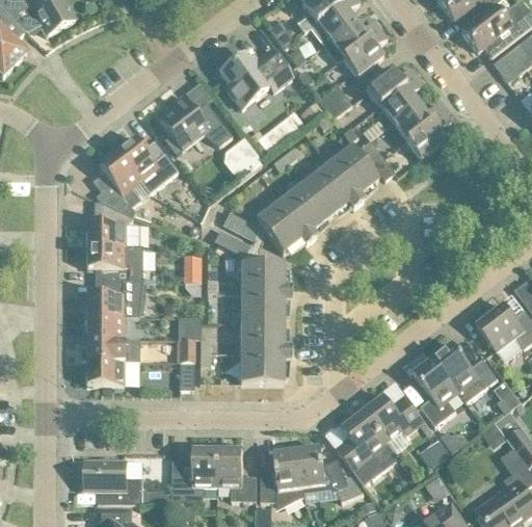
[(0,0),(0,6),(17,23),(33,14),(46,35),(75,19),(63,0),(0,0)]
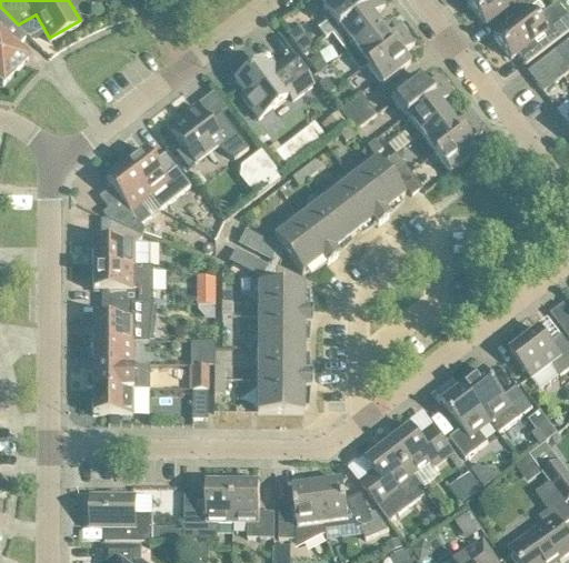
[(328,0),(322,4),(337,24),(369,0),(328,0)]
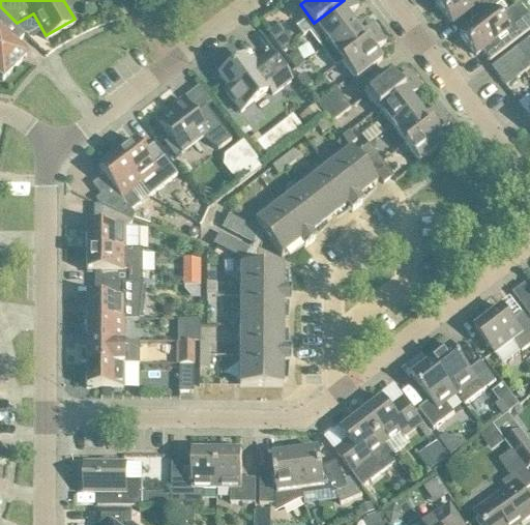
[(344,0),(314,23),(308,28),(322,45),(354,21),(346,11),(358,2),(356,0),(344,0)]
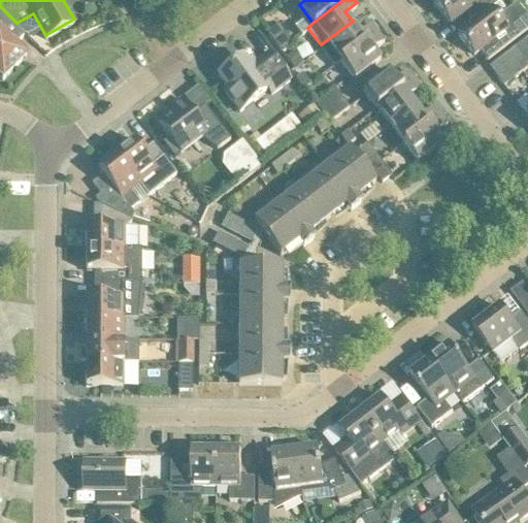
[(434,0),(450,20),(469,5),(476,14),(495,0),(434,0)]
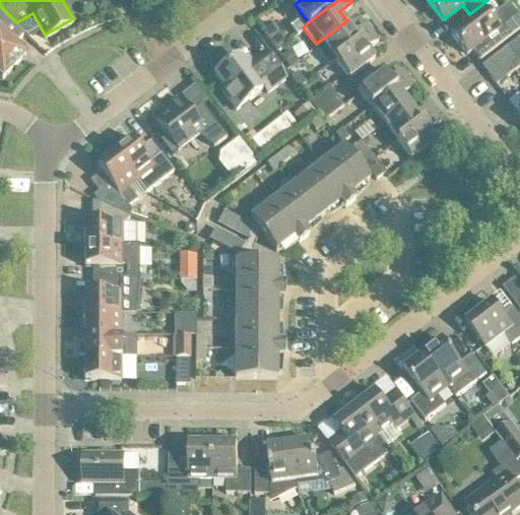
[(469,14),(450,29),(466,51),(471,47),(479,56),(515,28),(519,23),(519,15),(508,0),(504,0),(498,5),(494,0),(489,0),(483,4),(469,14)]
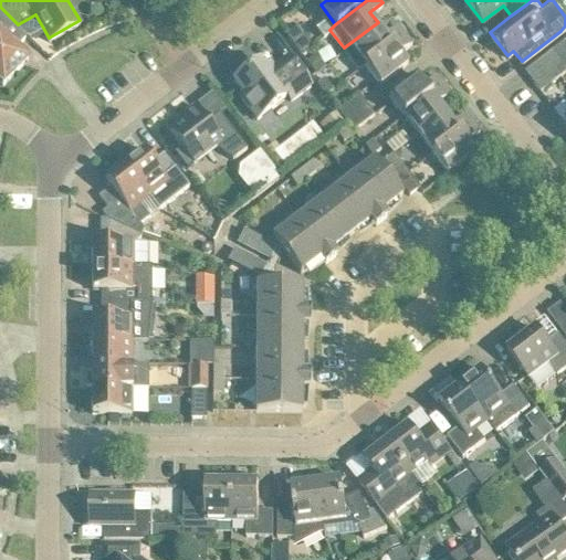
[(0,78),(2,81),(28,56),(16,44),(27,33),(18,24),(0,7),(0,78)]
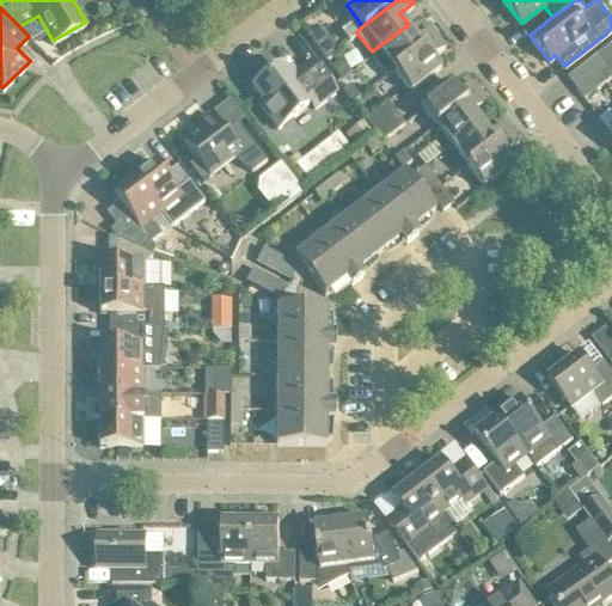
[(430,24),(417,35),(409,24),(372,51),(387,72),(393,67),(395,67),(438,34),(430,24)]
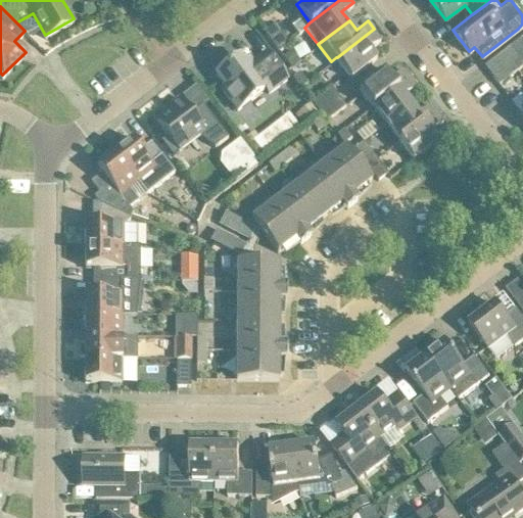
[(289,41),(274,21),(265,29),(279,48),(289,41)]
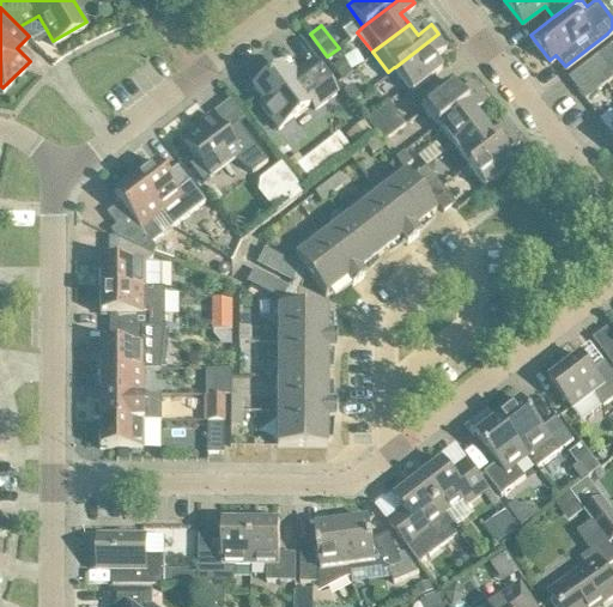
[(445,43),(438,34),(395,67),(411,89),(422,80),(441,66),(432,54),(445,43)]
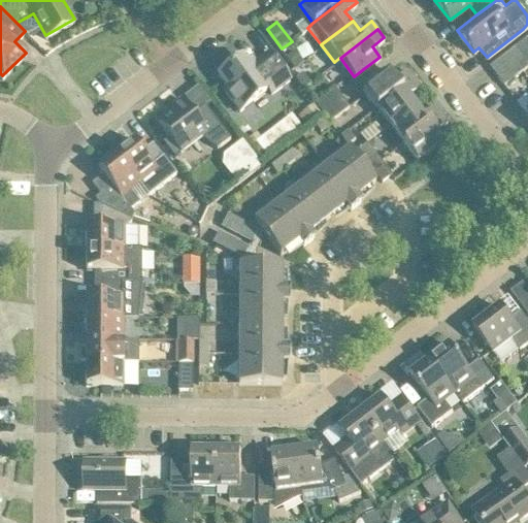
[(515,43),(489,63),(496,72),(522,53),(515,43)]
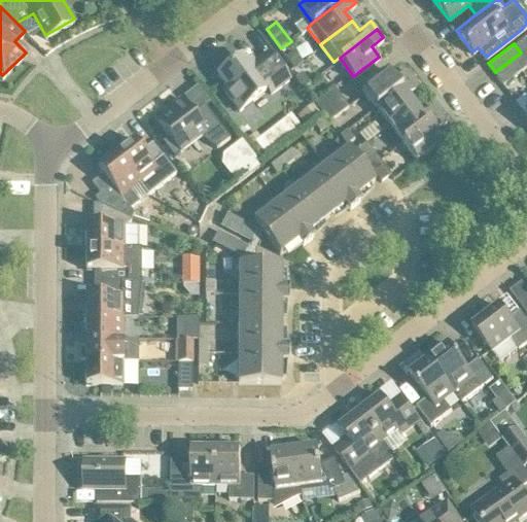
[(303,57),(293,46),(285,53),(293,64),(303,57)]
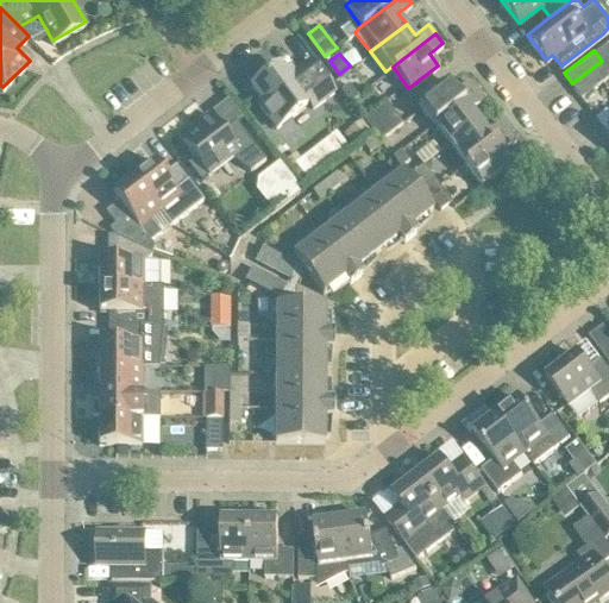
[(262,105),(276,124),(308,99),(312,105),(333,88),(309,56),(290,71),(287,70),(280,61),(251,83),(265,102),(262,105)]
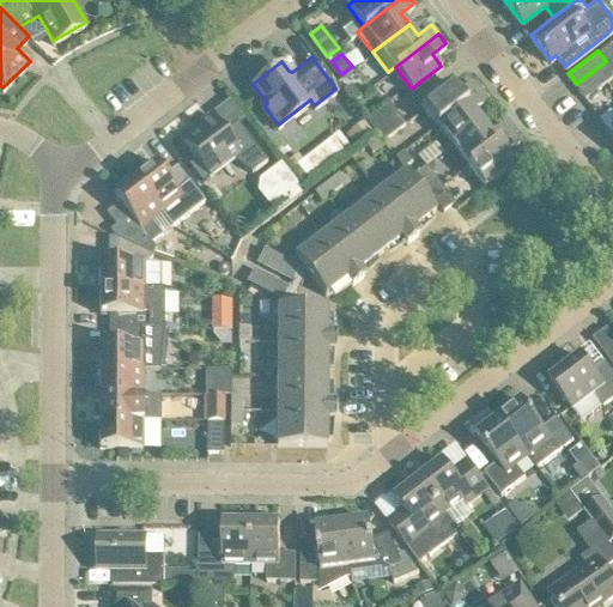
[(612,72),(612,70),(606,61),(576,84),(584,96),(604,80),(605,79),(612,72)]
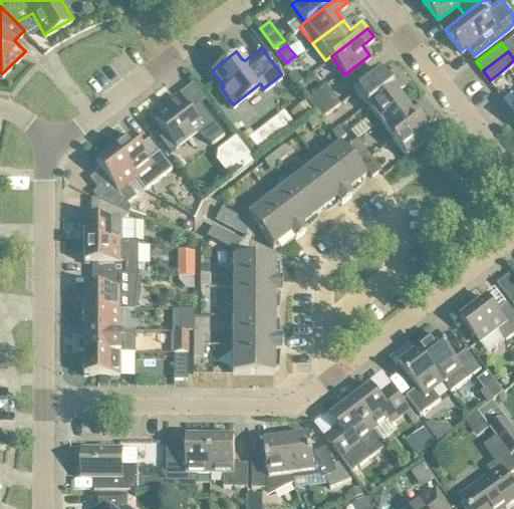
[(377,65),(361,77),(352,84),(365,102),(403,74),(397,66),(384,74),(377,65)]
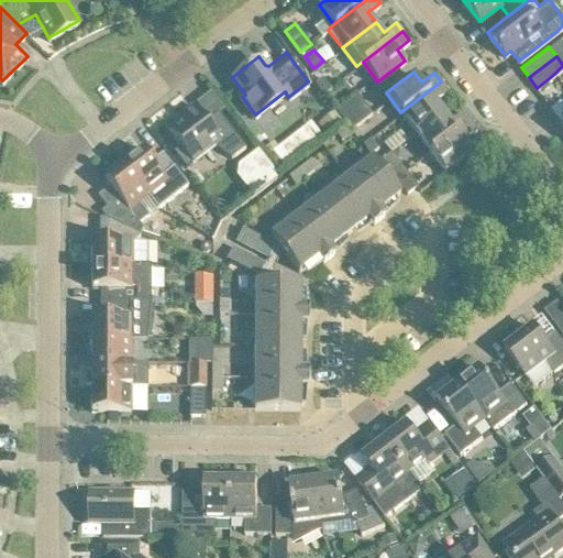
[(322,74),(315,79),(323,91),(331,86),(322,74)]
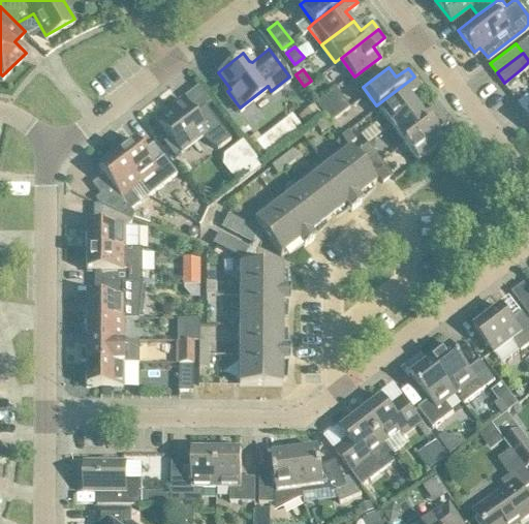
[(378,104),(391,122),(416,102),(409,93),(421,85),(414,76),(378,104)]
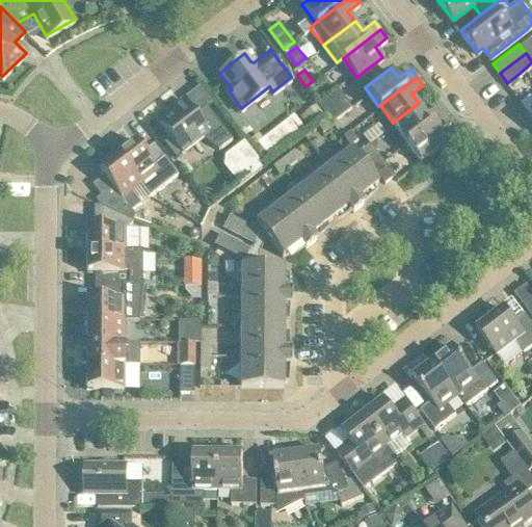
[(344,95),(337,85),(317,100),(324,110),(344,95)]
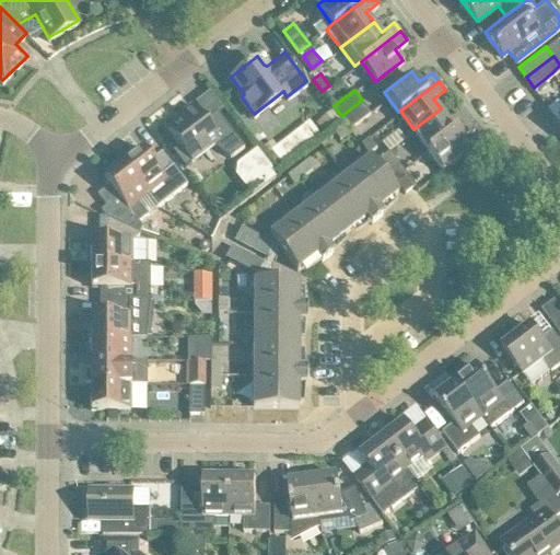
[(341,116),(345,120),(349,126),(370,110),(362,100),(341,116)]
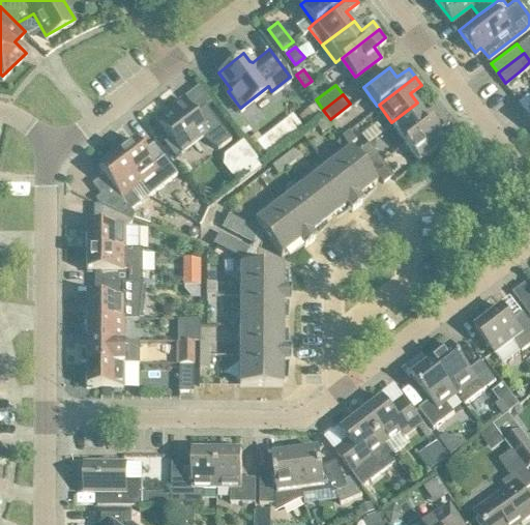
[(183,98),(157,119),(169,134),(163,139),(175,155),(181,150),(202,134),(217,146),(231,136),(205,104),(194,112),(183,98)]
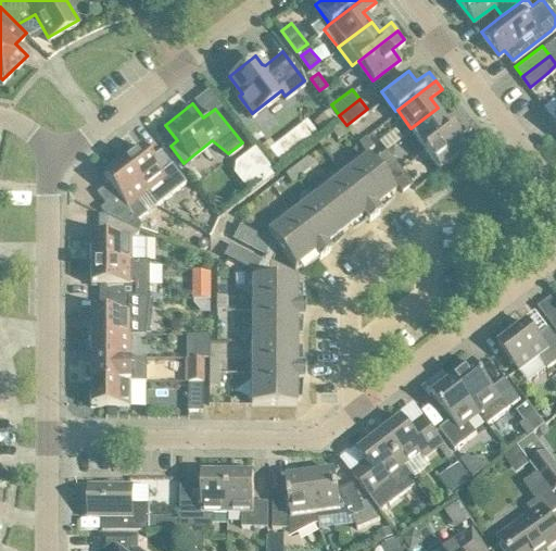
[(339,117),(330,104),(314,116),(324,129),(339,117)]
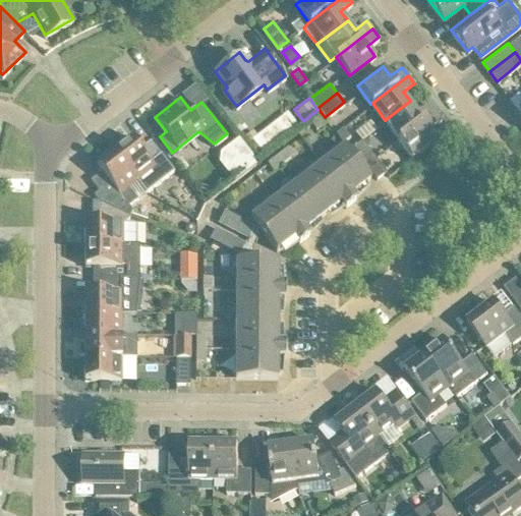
[(410,101),(385,120),(398,136),(435,110),(428,102),(416,111),(410,101)]
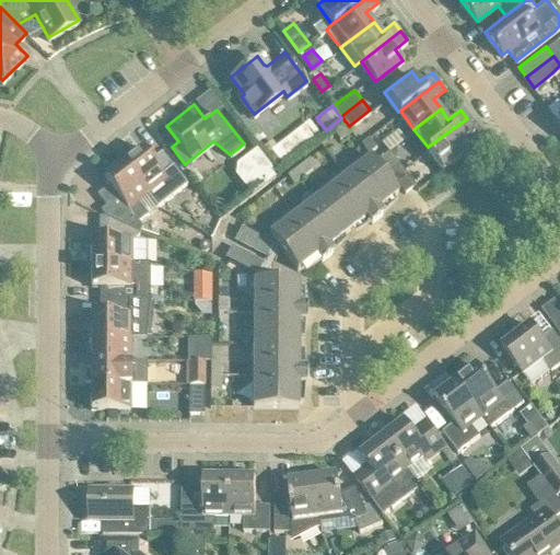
[(308,116),(266,148),(277,162),(318,129),(308,116)]
